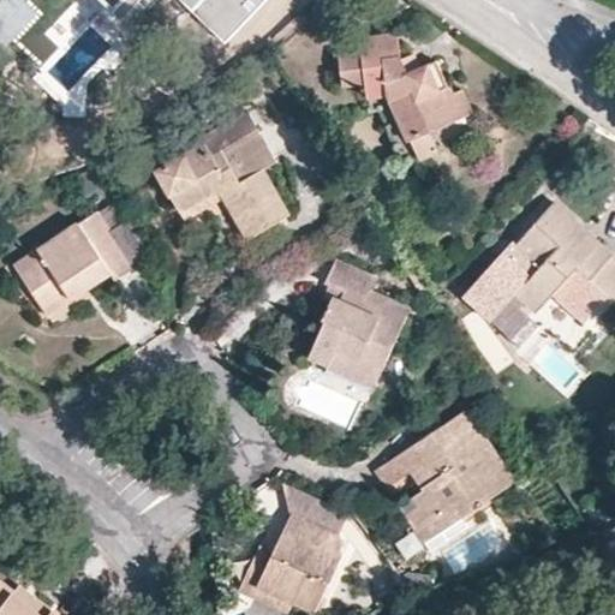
[(187,0),(231,40),(267,0),(187,0)]
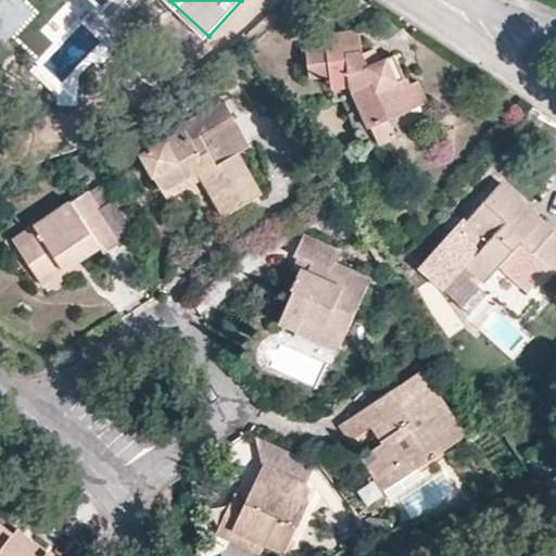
[(331,76),(333,100),(343,99),(365,149),(431,119),(417,80),(406,81),(394,55),(379,62),(366,67),(363,52),(359,29),(326,35),(326,48),(307,50),(311,78),(331,76)]
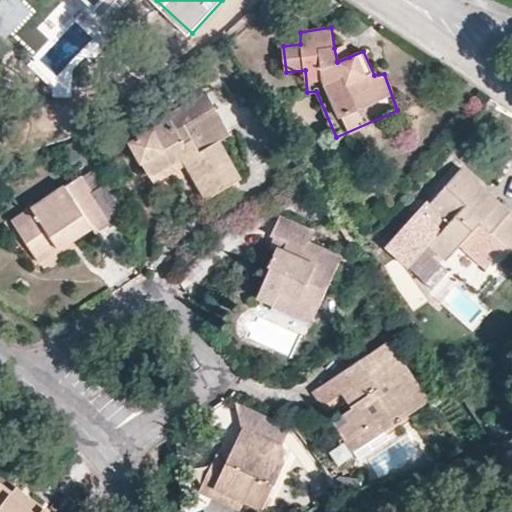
[(337,62),(349,57),(344,45),(334,48),(337,62)]
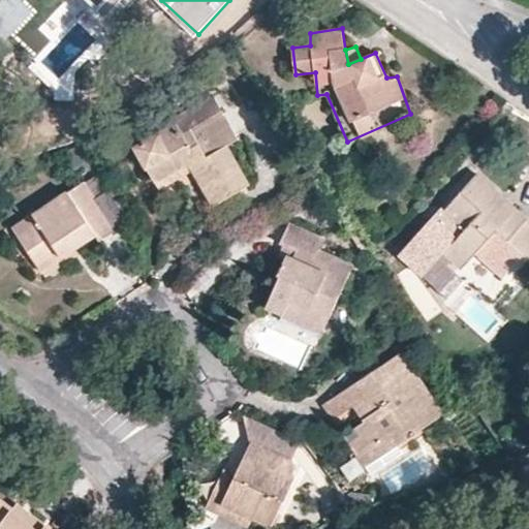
[(227,124),(209,92),(170,114),(175,123),(133,147),(154,181),(191,161),(214,205),(248,184),(222,141),(234,134),(227,124)]
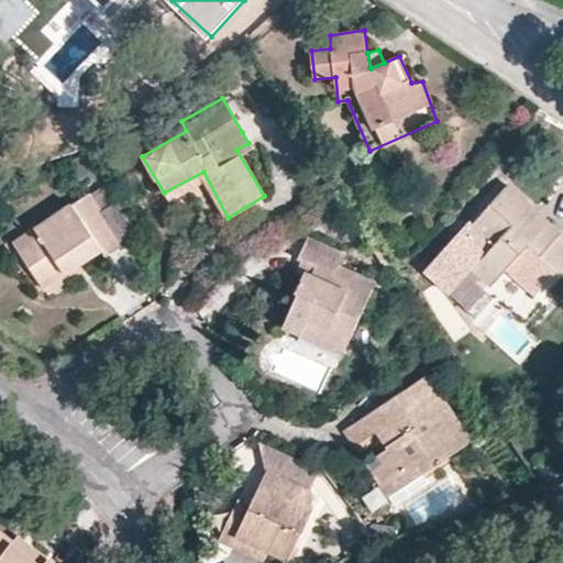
[(99,175),(88,158),(75,168),(86,184),(99,175)]
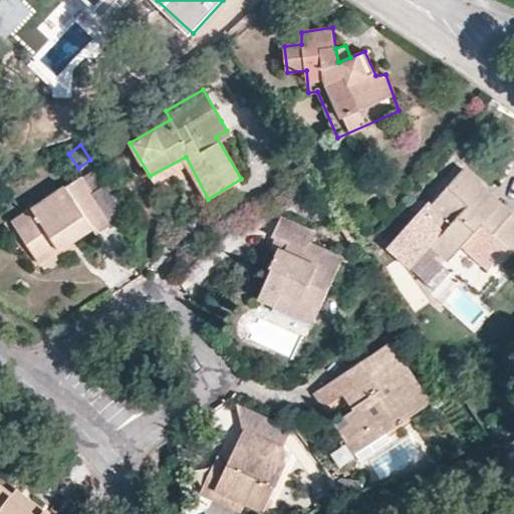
[(513,216),(463,169),(432,203),(452,222),(446,229),(432,244),(450,260),(462,247),(493,274),(513,252),(513,216)]
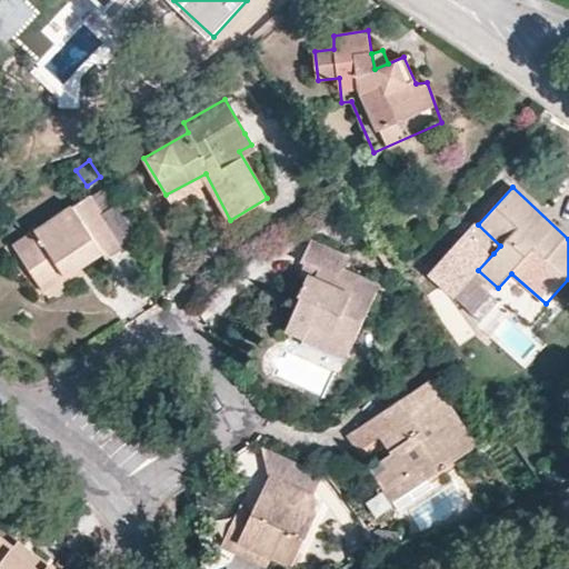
[(123,248),(89,196),(36,230),(41,239),(19,253),(39,285),(62,270),(66,277),(102,253),(107,259),(123,248)]
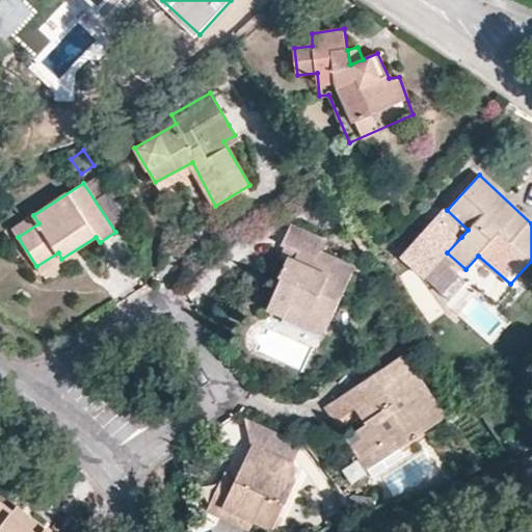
[(461,237),(468,230),(447,210),(440,218),(461,237)]
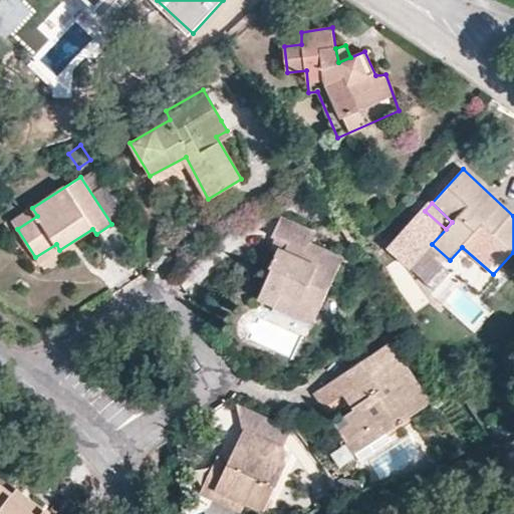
[(37,216),(32,208),(12,222),(17,229),(37,216)]
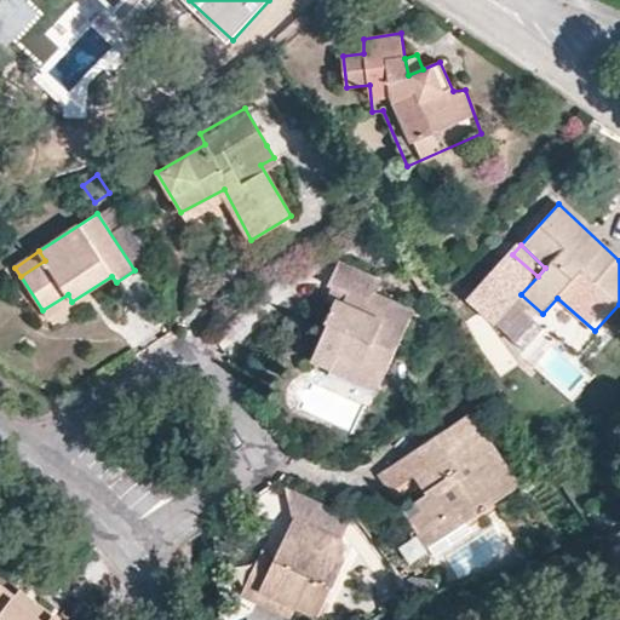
[(326,316),(327,317),(317,344),(319,350),(323,355),(332,357),(339,354),(360,362),(359,368),(380,375),(411,306),(386,297),(383,306),(368,299),(372,290),(375,277),(336,260),(326,286),(336,291),(345,294),(342,303),(332,299),(326,316)]
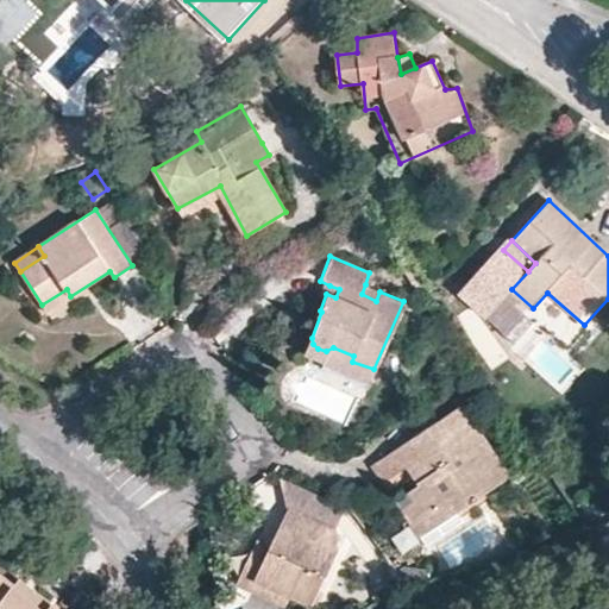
[(376,301),(380,292),(365,284),(362,294),(376,301)]
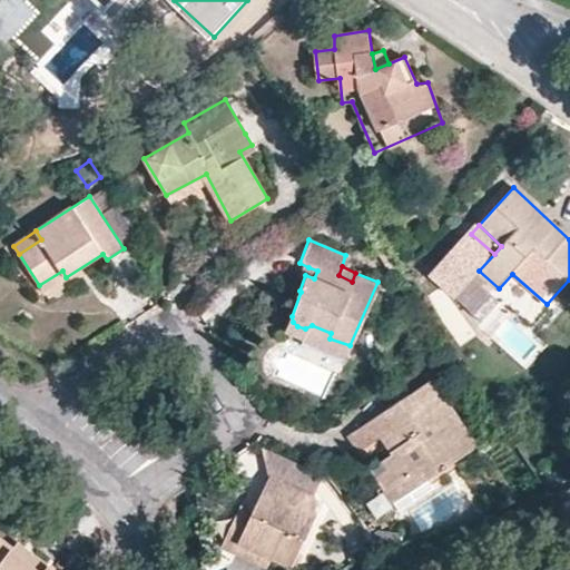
[(308,267),(305,275),(314,278),(317,271),(308,267)]
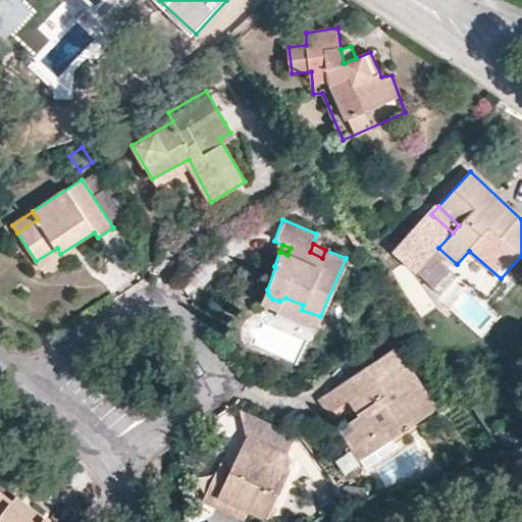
[(60,254),(57,248),(36,261),(40,267),(60,254)]
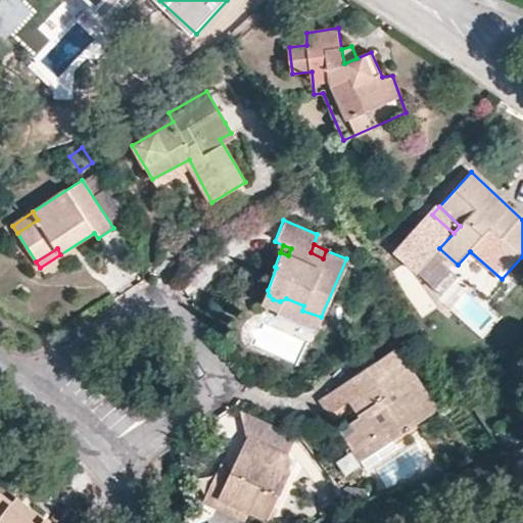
[(317,327),(321,317),(302,311),(303,305),(286,298),(280,312),(317,327)]
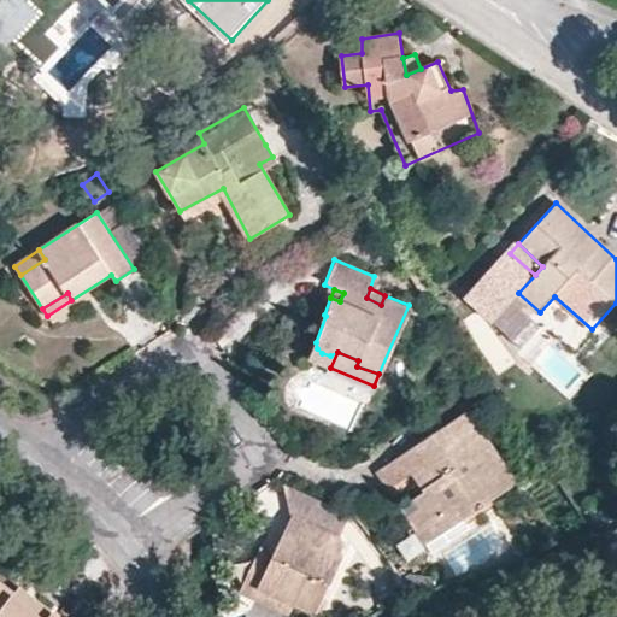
[(432,475),(419,482),(424,492),(400,507),(416,536),(456,510),(462,521),(516,486),(470,411),(412,447),(432,475)]
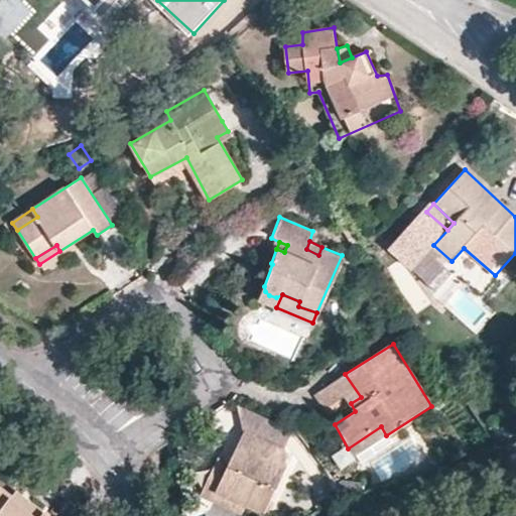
[(381,426),(348,448),(360,466),(392,444),(386,435),(381,426)]
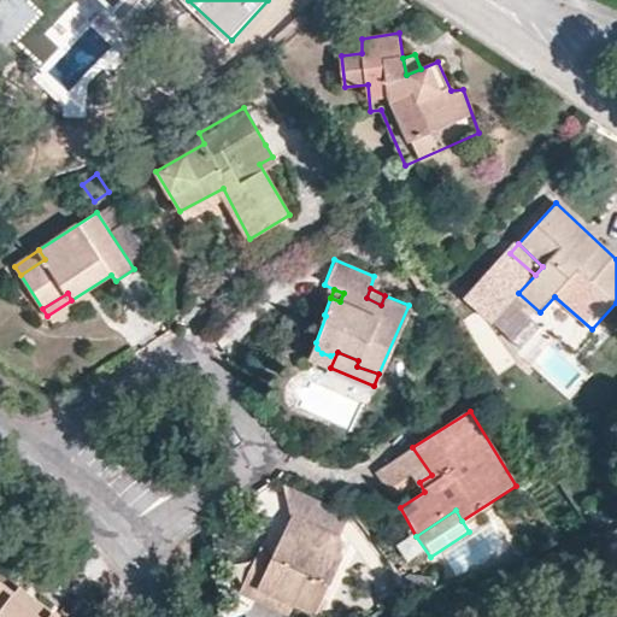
[(340,538),(293,516),(275,554),(260,550),(244,587),(293,609),(297,603),(318,612),(342,559),(331,554),(340,538)]
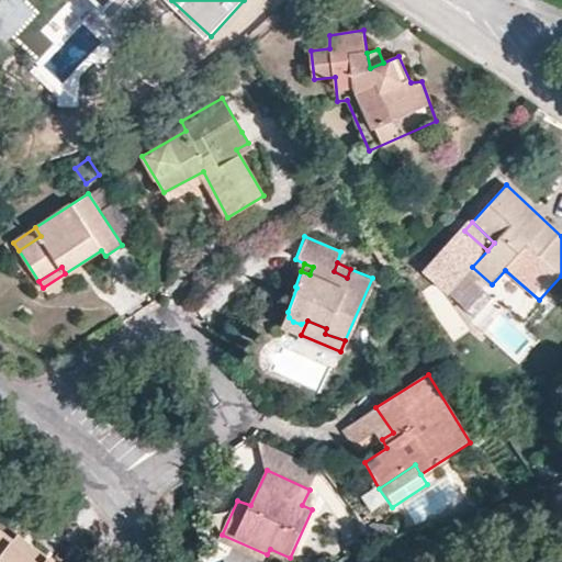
[(360,497),(371,514),(389,503),(378,486),(360,497)]
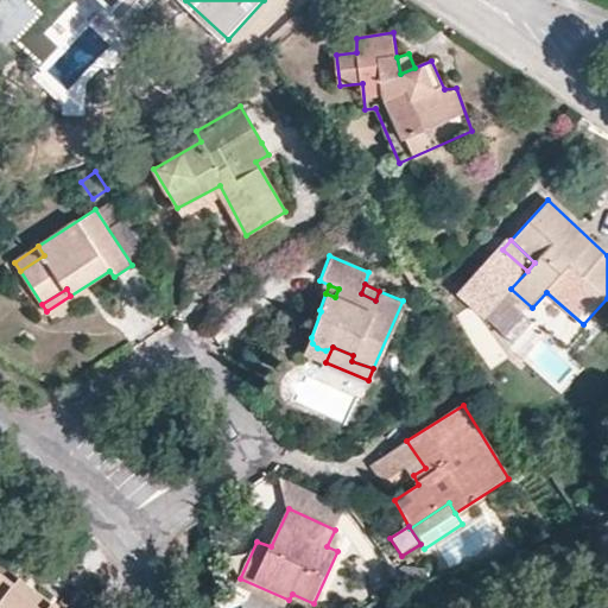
[(0,607),(62,607),(52,601),(45,607),(13,586),(16,581),(0,570),(0,607)]
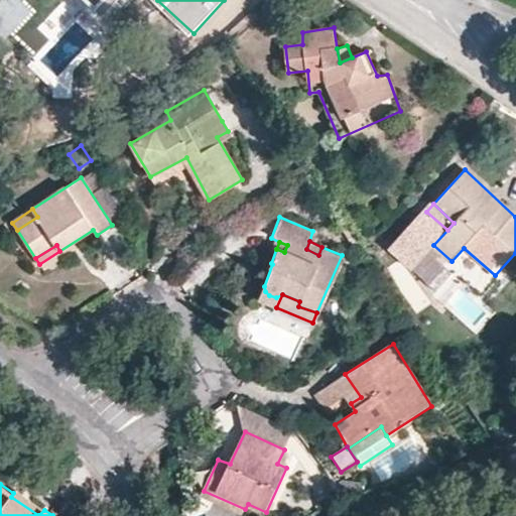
[(38,515),(44,510),(17,489),(13,493),(11,497),(38,515)]
